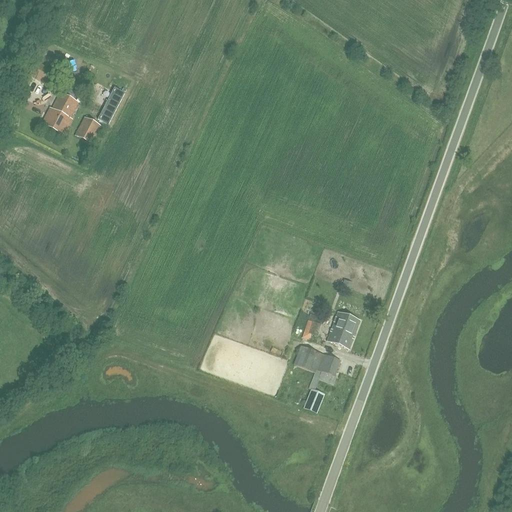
[(52,80),(56,73),(55,72),(36,62),(29,76),(43,84),(47,77),(52,80)]
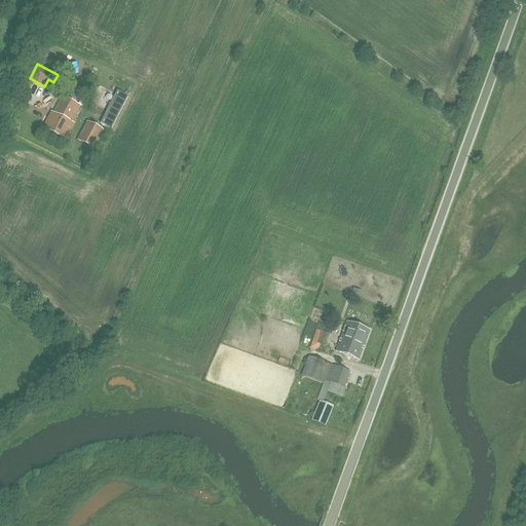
[(70,126),(80,106),(62,97),(52,114),(50,113),(43,128),(65,139),(71,127),(70,126)]
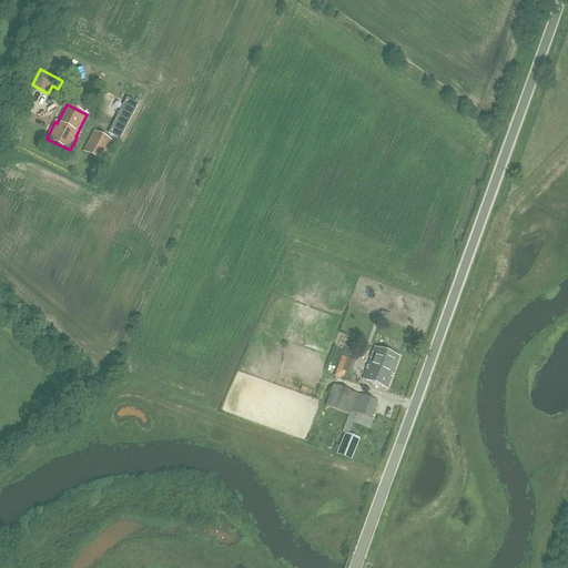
[(111,140),(93,131),(83,151),(101,160),(111,140)]
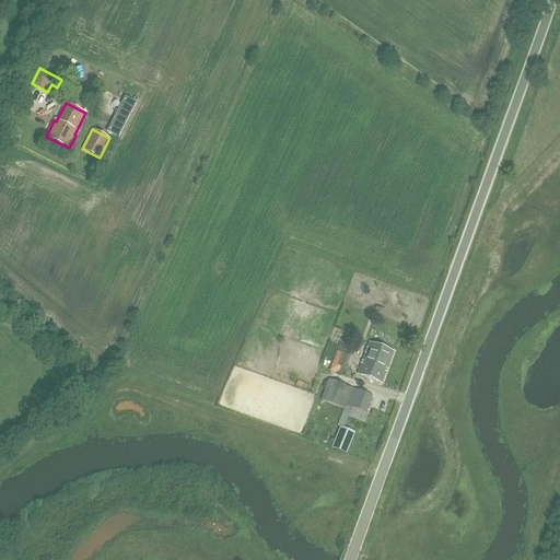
[(358,374),(382,383),(394,351),(370,342),(358,374)]
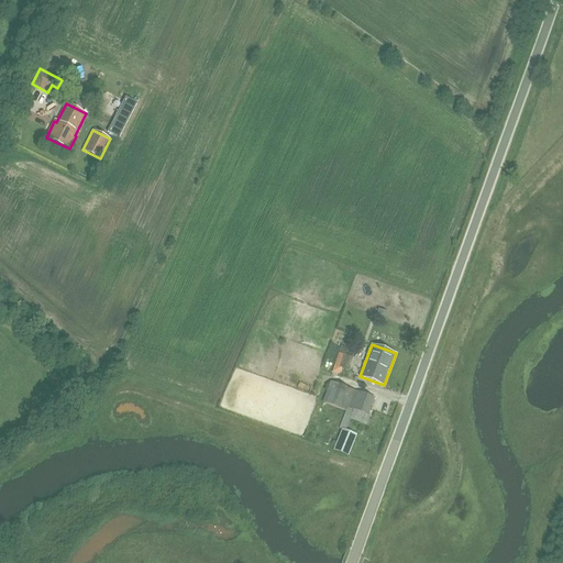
[(346,376),(355,349),(341,345),(332,371),(346,376)]
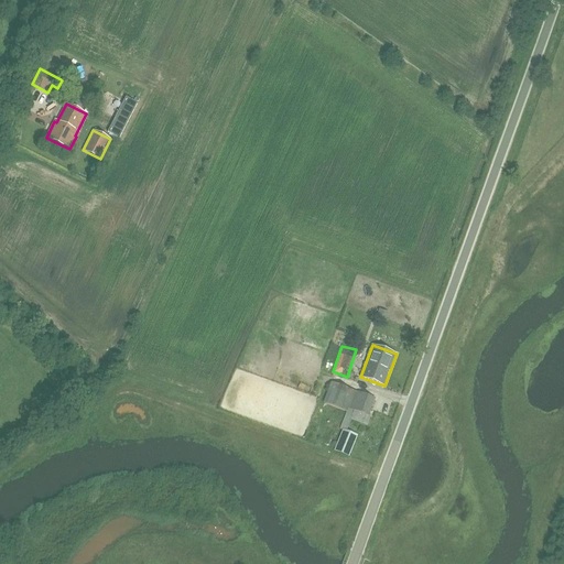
[(339,409),(348,388),(332,381),(323,402),(339,409)]
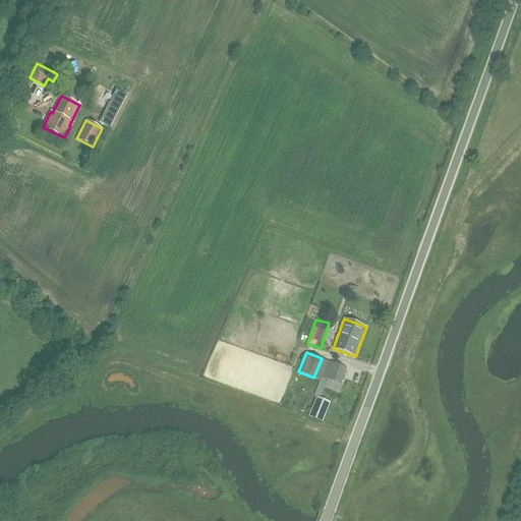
[(329,360),(314,396),(313,396),(316,397),(308,416),(322,421),(330,402),(321,398),(325,388),(339,392),(343,385),(341,384),(347,367),(329,360)]
